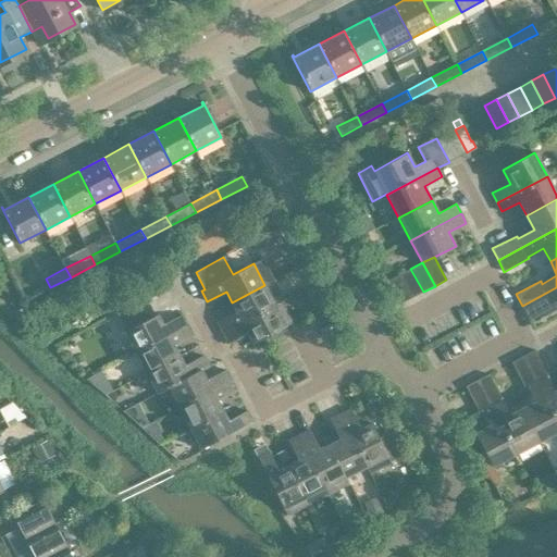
[(410,269),(399,274),(411,298),(423,292),(410,269)]
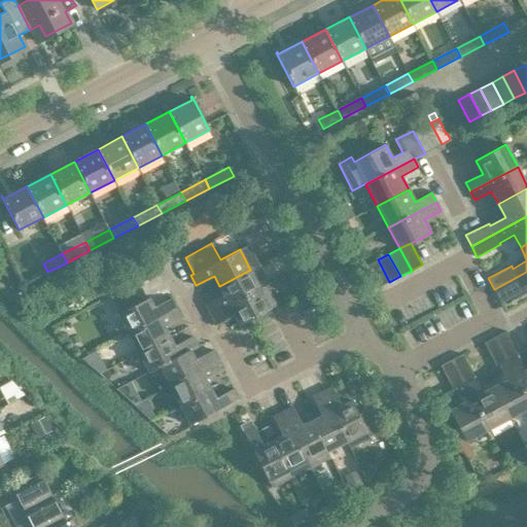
[(378,259),(366,266),(379,287),(389,282),(378,259)]
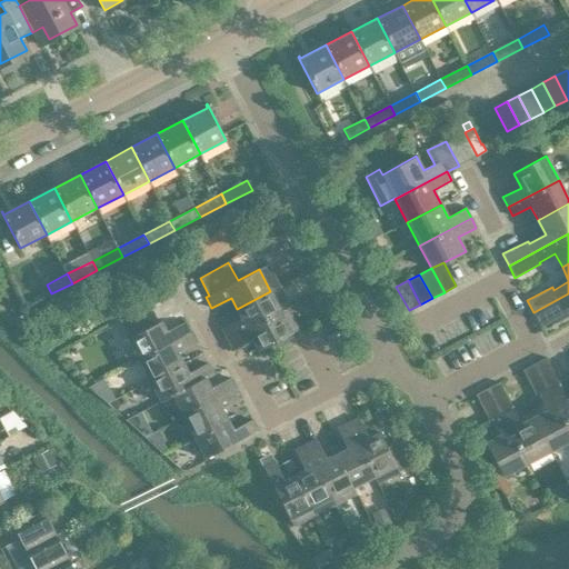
[(270,291),(237,309),(242,319),(222,329),(228,340),(281,312),(270,291)]
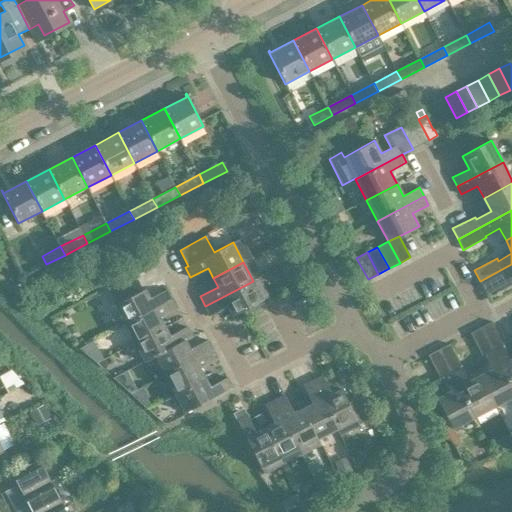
[(511,264),(480,281),(487,294),(511,281),(511,264)]
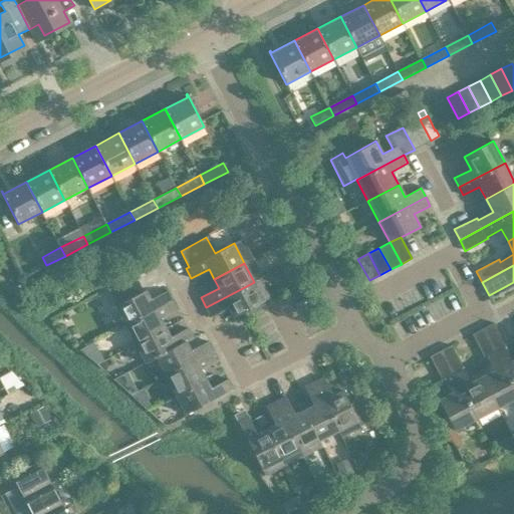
[(260,279),(254,282),(206,307),(211,316),(229,306),(234,316),(279,293),(269,274),(260,279)]
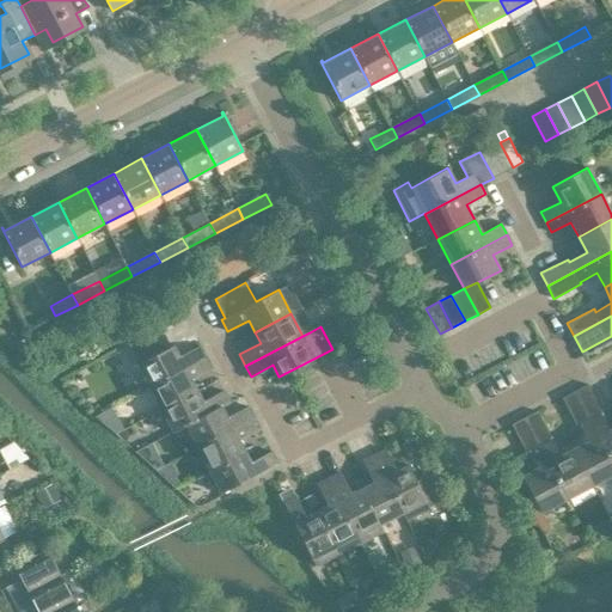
[(173,346),(171,347),(163,331),(133,347),(140,362),(138,363),(151,387),(207,359),(200,346),(179,356),(173,346)]
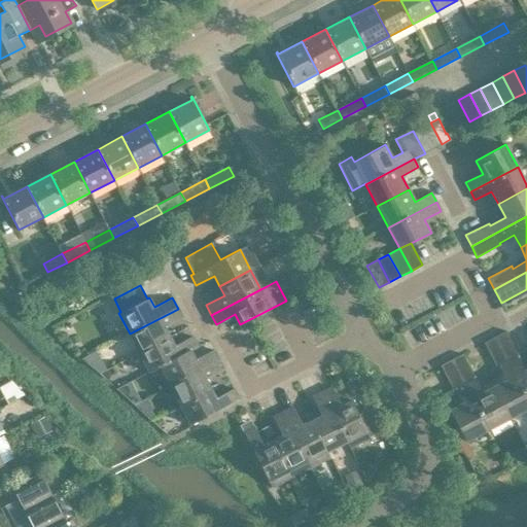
[(182,317),(178,309),(130,334),(139,353),(170,338),(165,326),(182,317)]
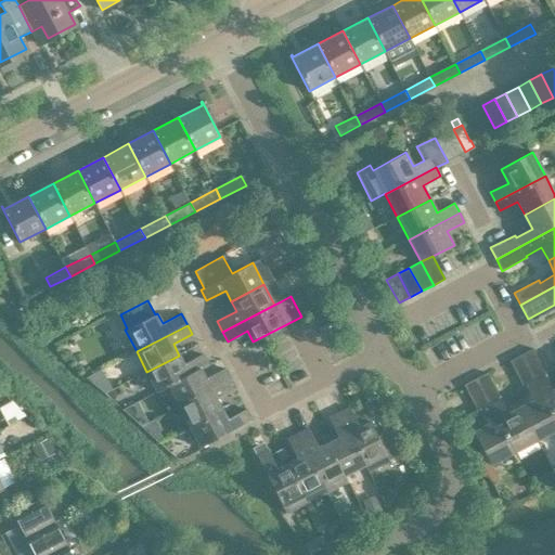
[(545,373),(532,349),(521,355),(554,418),(554,387),(551,390),(543,374),(545,373)]
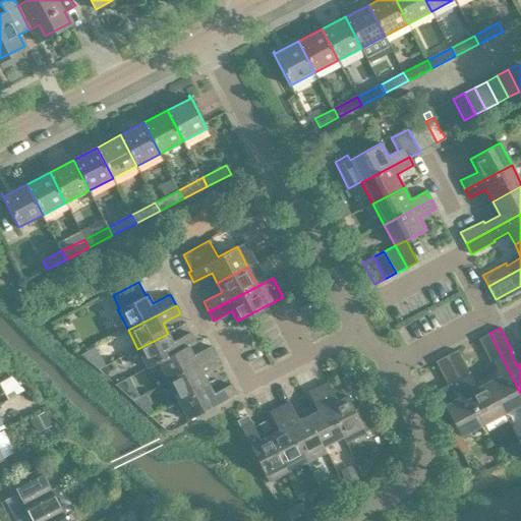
[(168,334),(137,349),(147,367),(158,362),(158,361),(188,346),(195,343),(190,333),(173,342),(168,334)]
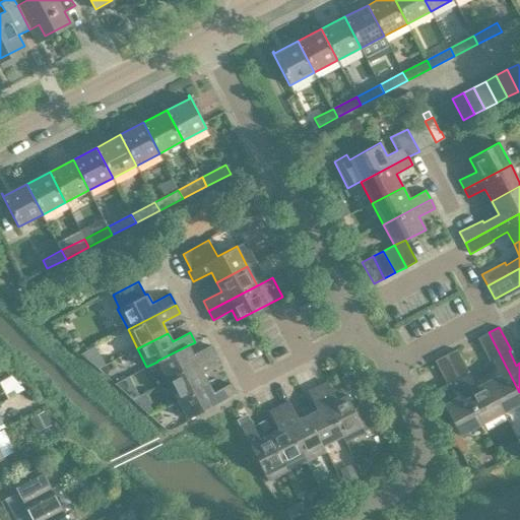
[(519,392),(489,332),(477,338),(490,361),(492,360),(499,375),(486,381),(503,412),(519,402),(519,392)]
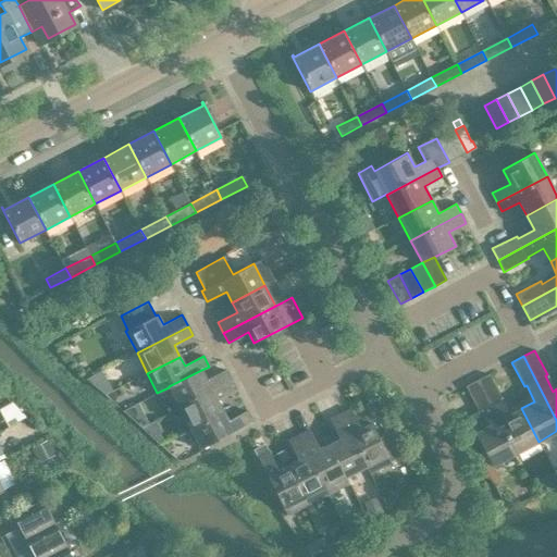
[(207,380),(201,370),(169,386),(169,387),(180,408),(232,381),(226,370),(207,380)]
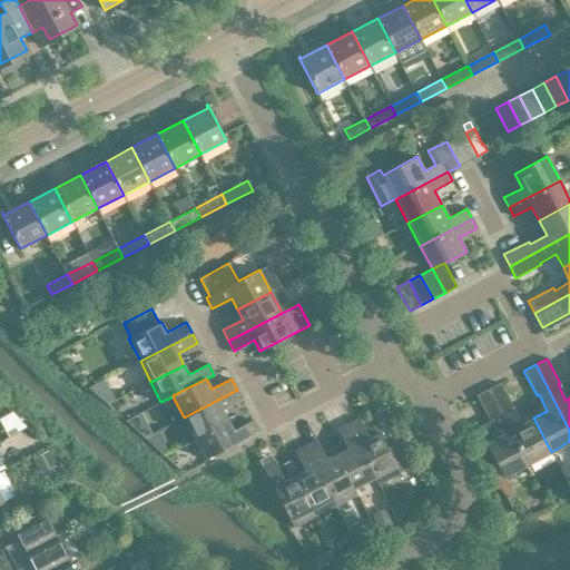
[(149,382),(124,390),(129,409),(156,400),(149,382)]
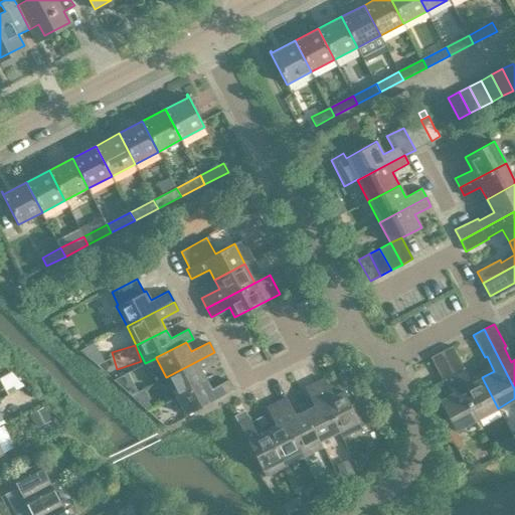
[(464,368),(452,346),(442,352),(477,419),(498,408),(482,377),(470,384),(462,369),(464,368)]
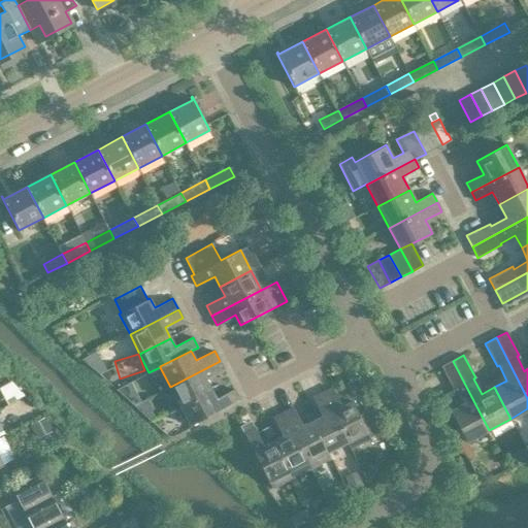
[(220,361),(170,387),(180,406),(211,390),(206,380),(224,370),(220,361)]
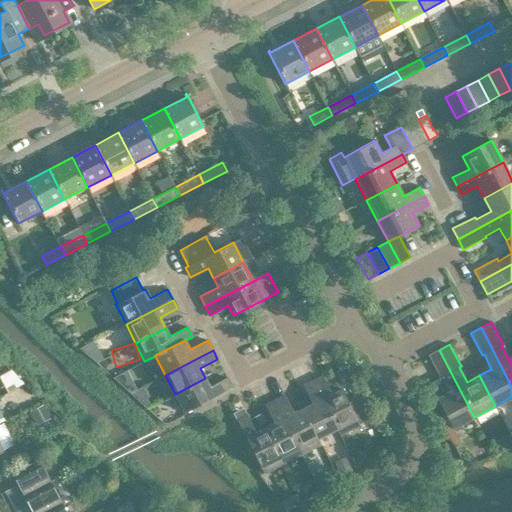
[(474,417),(439,350),(428,355),(435,368),(439,377),(441,376),(444,381),(431,388),(437,398),(453,428),(474,417)]
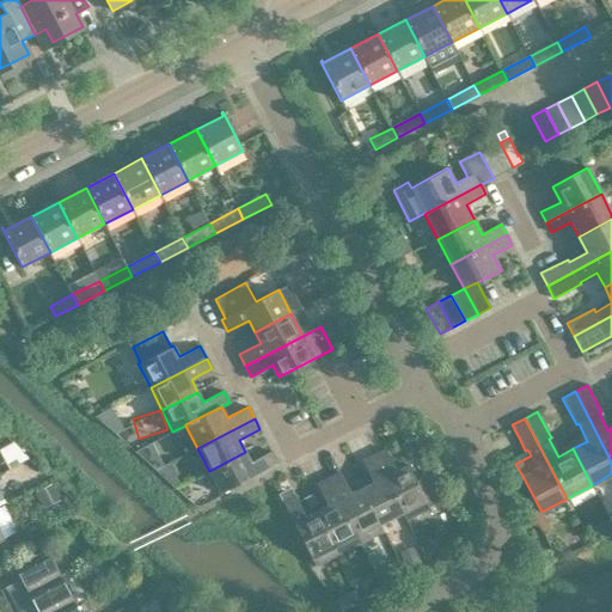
[(385,450),(374,456),(403,513),(407,520),(430,509),(429,507),(446,499),(433,473),(416,482),(408,465),(396,471),(385,450)]
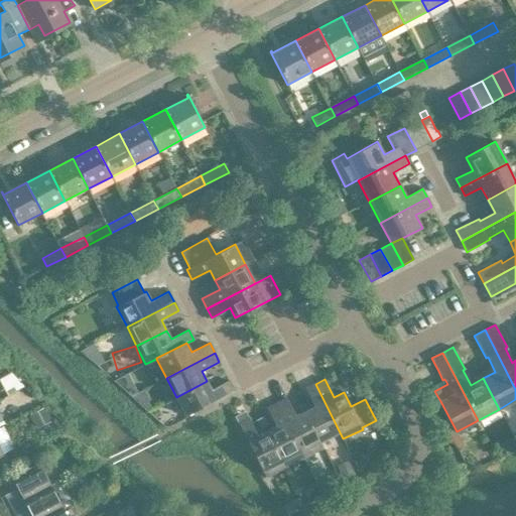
[(207,381),(176,397),(186,415),(234,390),(229,381),(211,390),(207,381)]
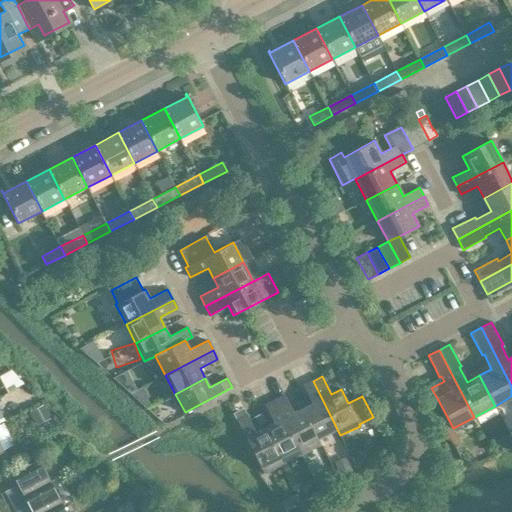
[(313,381),(303,386),(312,404),(303,409),(318,438),(337,429),(313,381)]
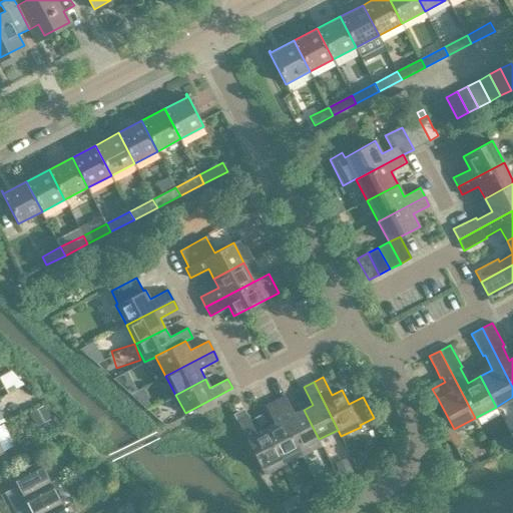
[(294,414),(285,396),(276,401),(300,449),(319,439),(304,410),(294,414)]
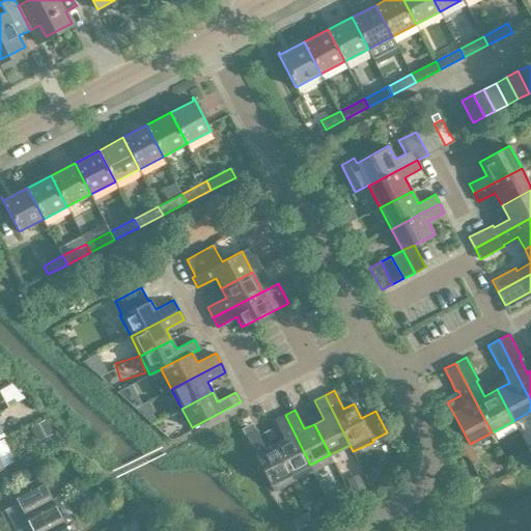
[(285,415),(275,420),(284,439),(275,444),(294,480),(312,471),(309,465),(310,465),(285,415)]
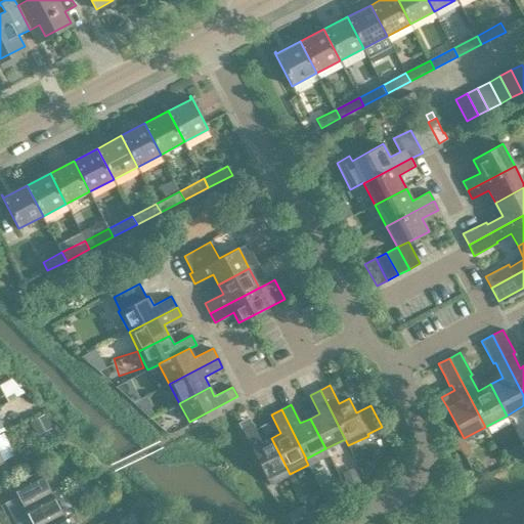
[(261,443),(252,425),(243,430),(270,484),(290,474),(271,438),(261,443)]
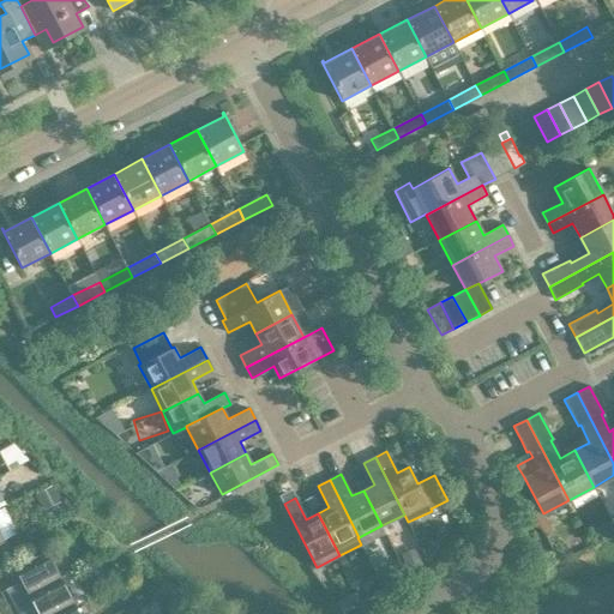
[(22,581),(1,591),(7,605),(60,577),(47,551),(14,567),(22,581)]
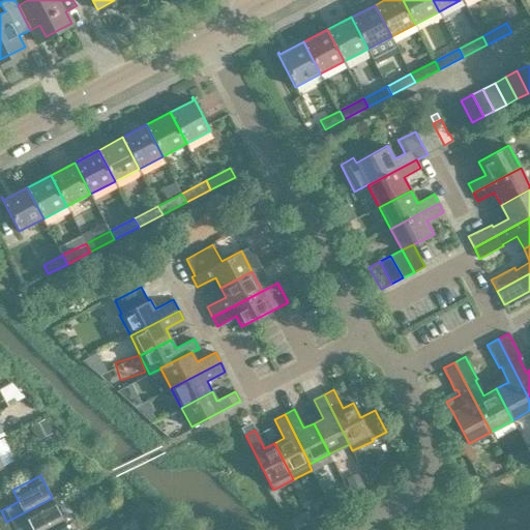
[(52,498),(6,522),(10,529),(18,529),(30,524),(33,529),(43,529),(63,520),(52,498)]
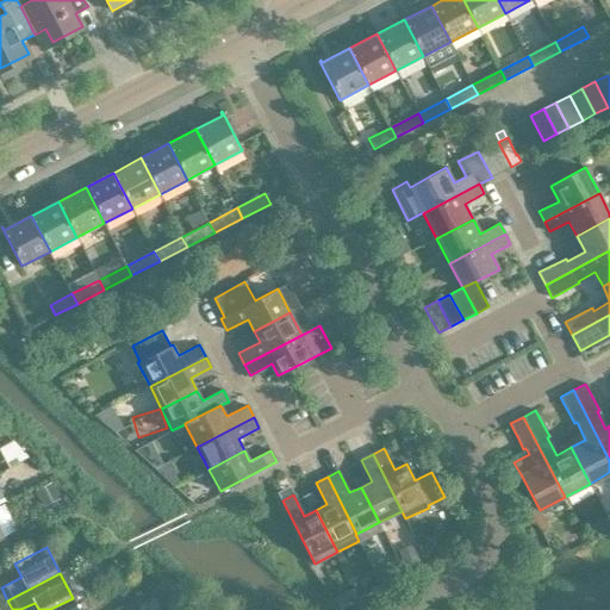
[(367,584),(355,590),(360,599),(372,593),(367,584)]
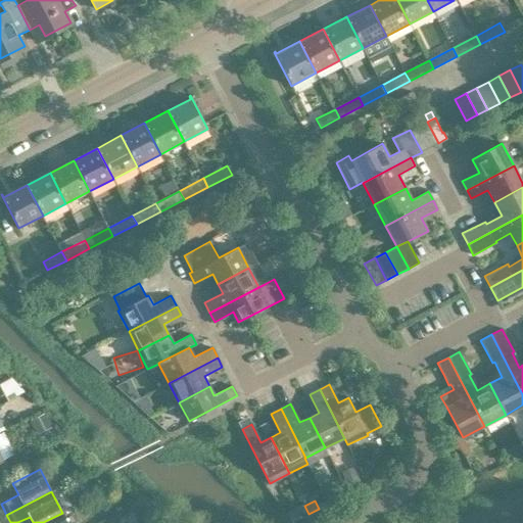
[(151,522),(140,502),(126,509),(133,522),(151,522)]
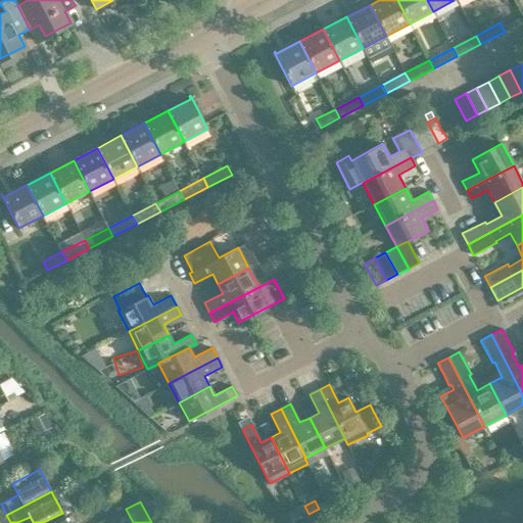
[(308,514),(304,506),(296,510),(300,518),(308,514)]
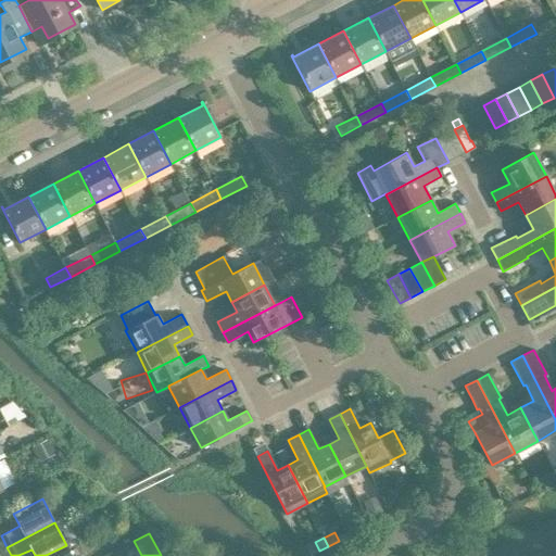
[(72,555),(66,545),(46,555),(72,555)]
